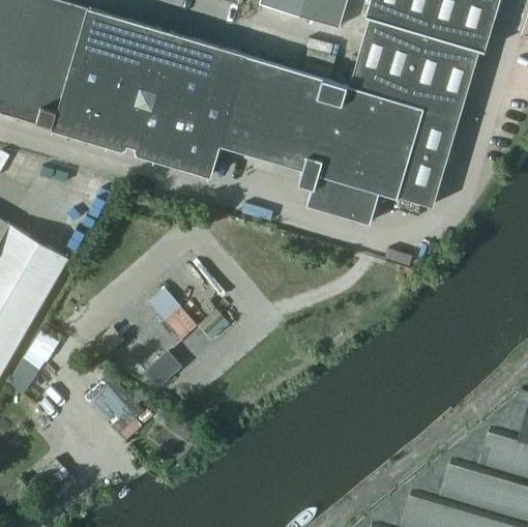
[(0,0),(0,114),(23,121),(29,99),(59,108),(89,9),(56,0),(0,0)]
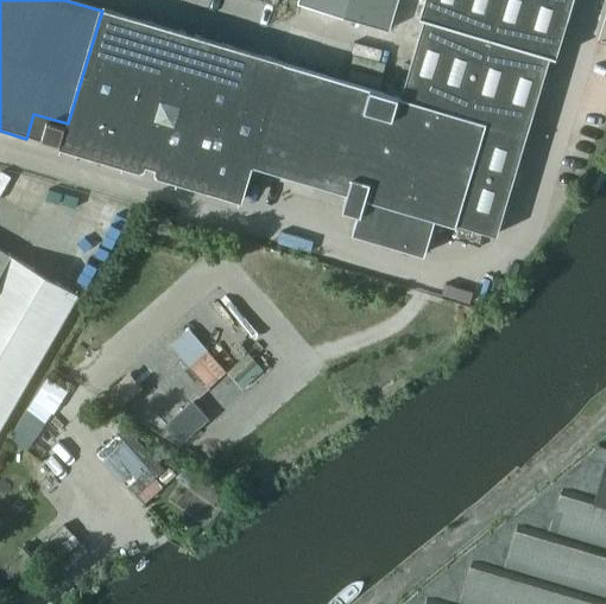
[(284,64),(253,167),(348,196),(343,211),(359,216),(353,236),(425,258),(435,222),(456,228),(456,227),(494,237),(548,58),(556,61),(574,0),(427,0),(421,20),(425,21),(402,100),(285,65),(285,64),(284,64)]
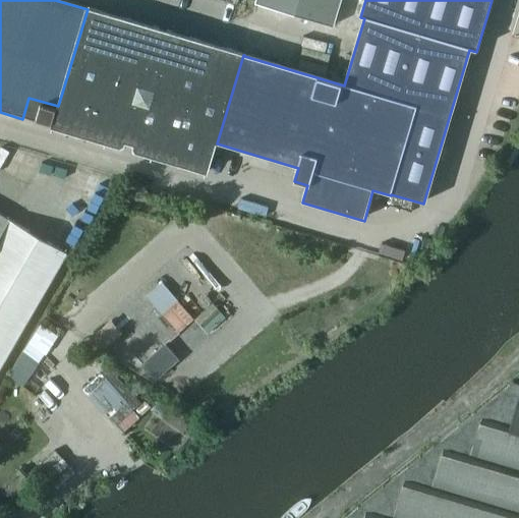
[(334,29),(342,0),(256,0),(255,5),(334,29)]
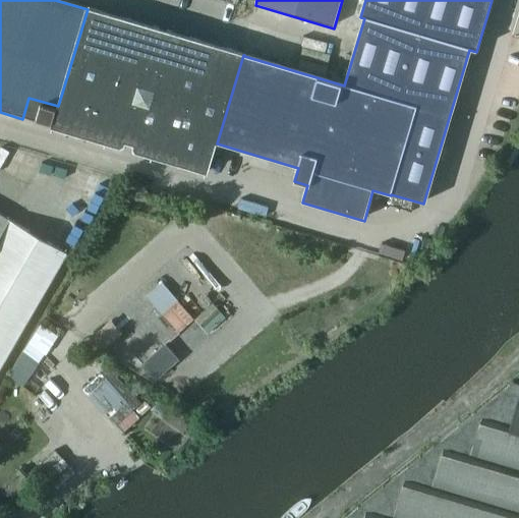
[(29,98),(22,119),(121,150),(122,150),(123,150),(124,149),(125,149),(125,148),(126,145),(134,147),(133,150),(133,151),(133,152),(134,153),(134,154),(135,154),(208,175),(217,144),(243,55),(115,17),(88,9),(58,106),(29,98)]
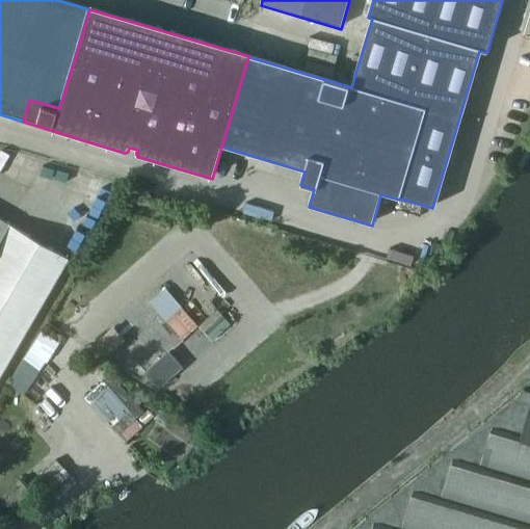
[(0,220),(0,247),(11,228),(0,220)]
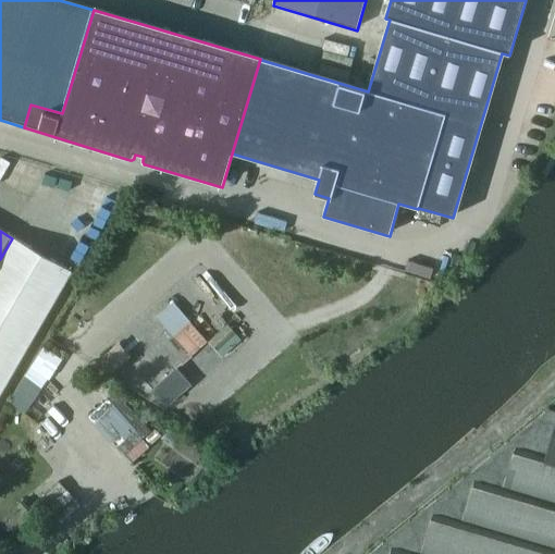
[(0,395),(72,273),(12,238),(0,259),(0,395)]
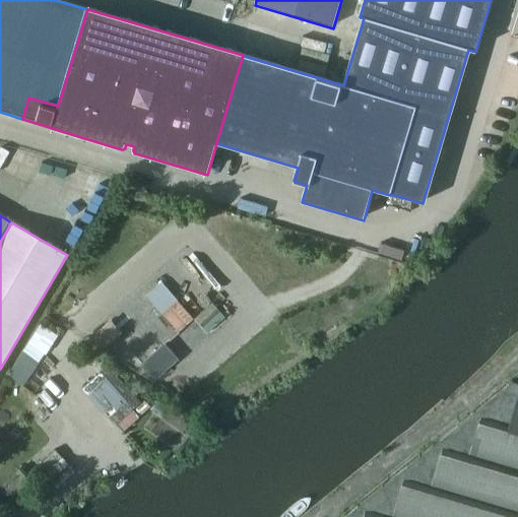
[(166,344),(141,366),(156,383),(181,362),(166,344)]
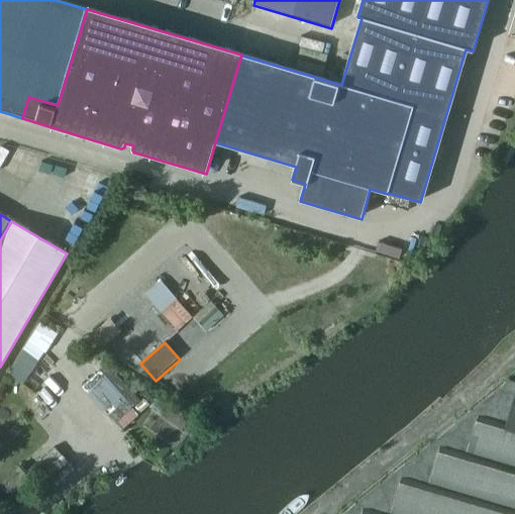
[(514,385),(511,384),(346,513),(514,513),(514,385)]
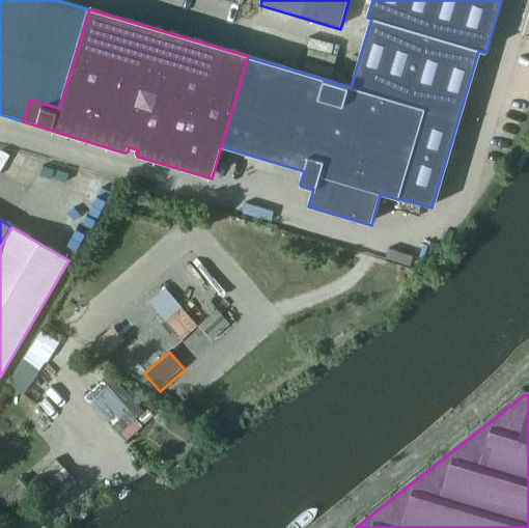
[(57,497),(74,480),(55,461),(38,477),(57,497)]
